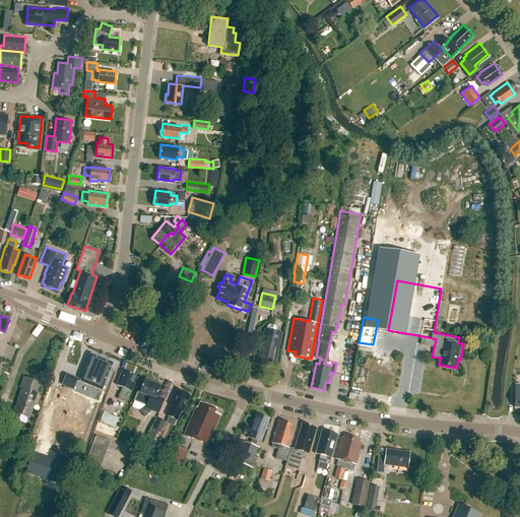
[(266,328),(258,363),(274,367),(282,332),(266,328)]
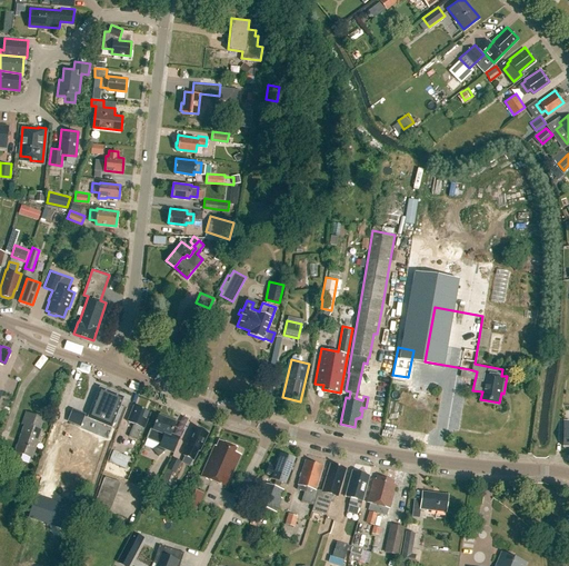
[(100,387),(88,416),(111,425),(123,396),(100,387)]
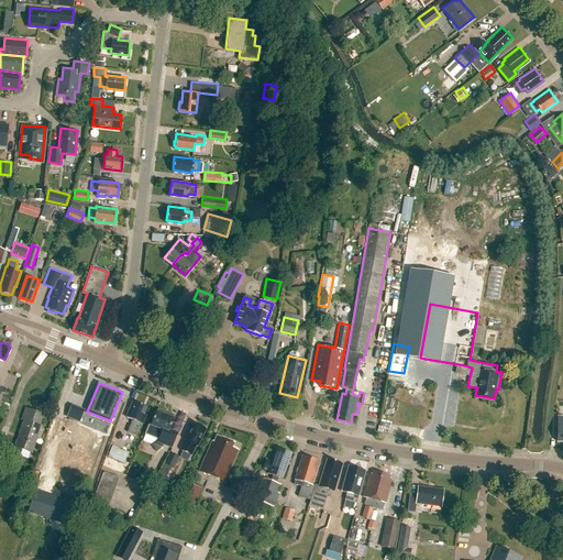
[(86,390),(77,414),(85,416),(94,392),(86,390)]
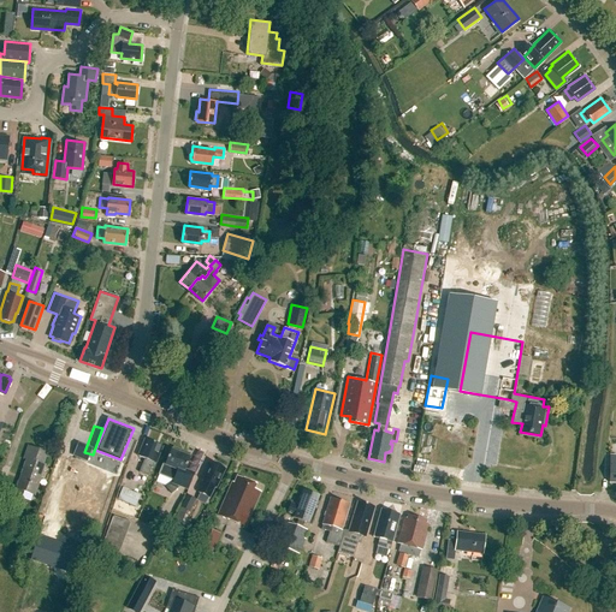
[(144,457),(140,470),(148,474),(152,465),(153,467),(163,444),(147,438),(140,455),(144,457)]
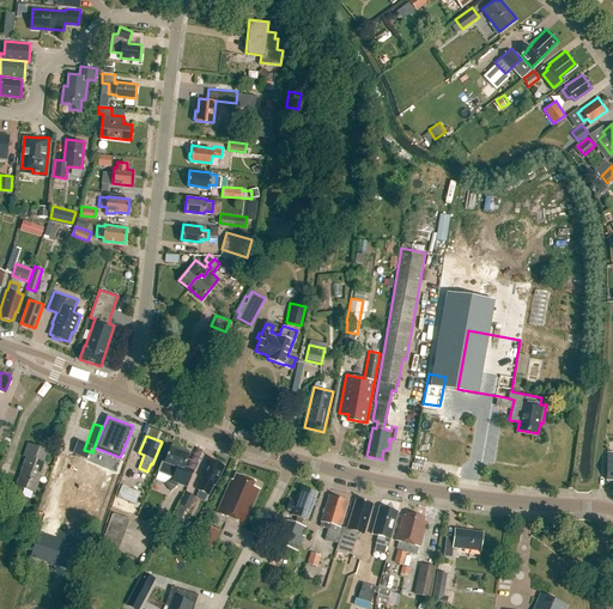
[(43,458),(47,448),(29,440),(25,454),(28,454),(17,483),(34,489),(44,460),(43,458)]
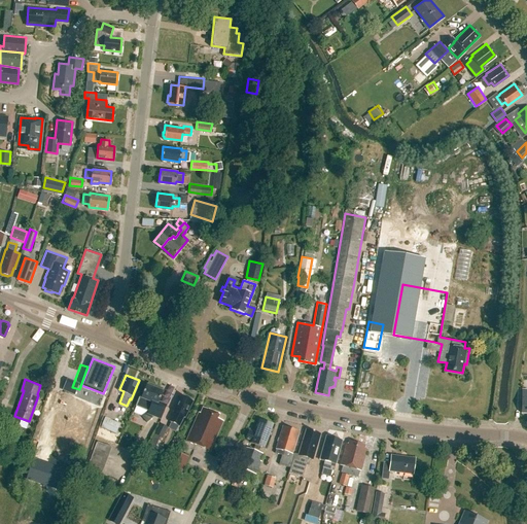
[(148,381),(147,383),(146,383),(141,395),(139,395),(136,403),(146,407),(147,409),(141,414),(146,421),(154,415),(161,417),(166,404),(159,400),(163,389),(154,386),(155,384),(148,381)]
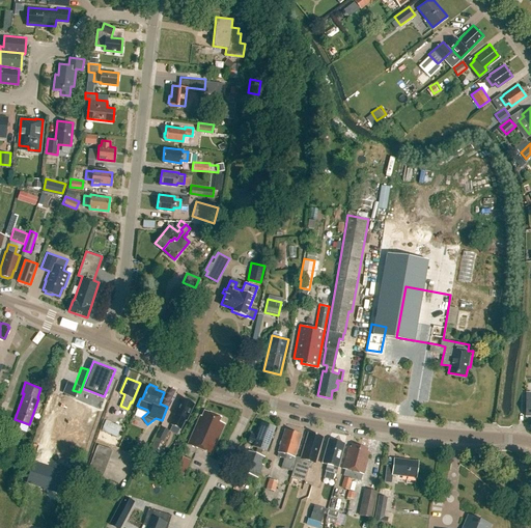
[(83,424),(57,415),(45,450),(54,453),(55,450),(53,450),(55,445),(89,457),(109,403),(92,397),(83,424)]
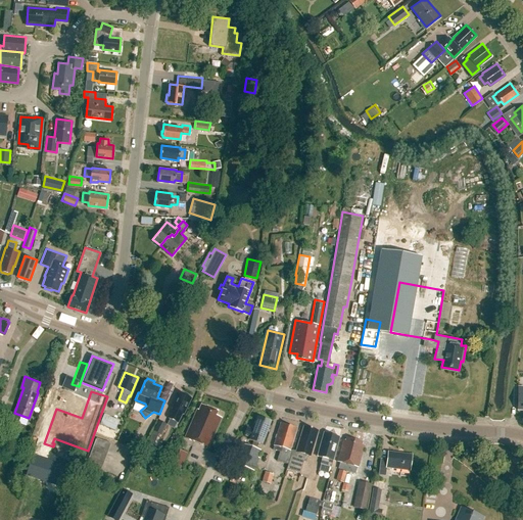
[(183,412),(191,396),(180,391),(172,407),(174,408),(170,417),(177,421),(181,412),(183,412)]
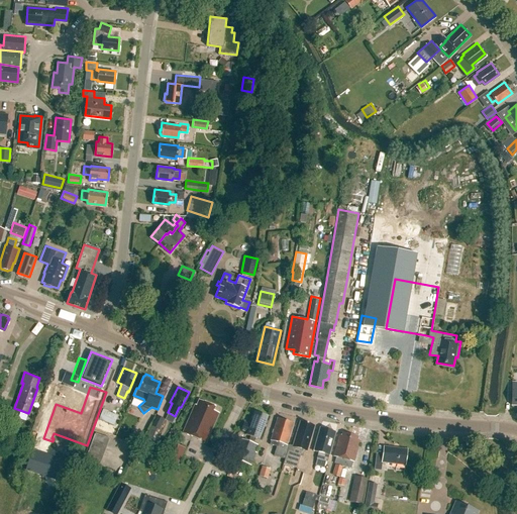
[(194,403),(182,430),(205,440),(218,410),(213,408),(214,405),(199,398),(196,404),(194,403)]
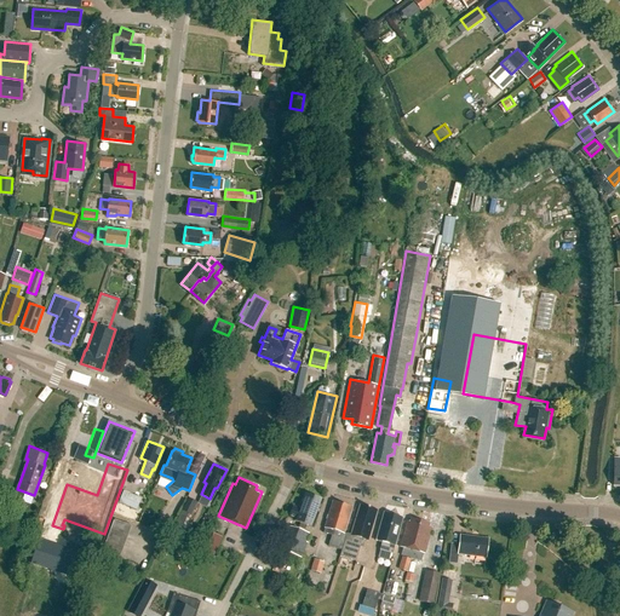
[(136,510),(141,499),(124,491),(119,502),(136,510)]
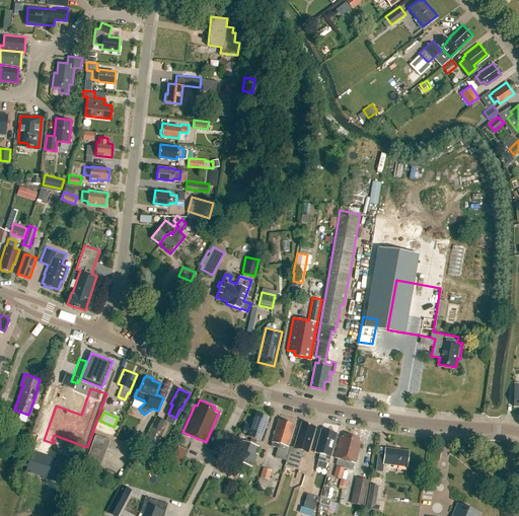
[(241,431),(246,433),(245,434),(262,440),(270,418),(253,412),(249,425),(244,423),(241,431)]
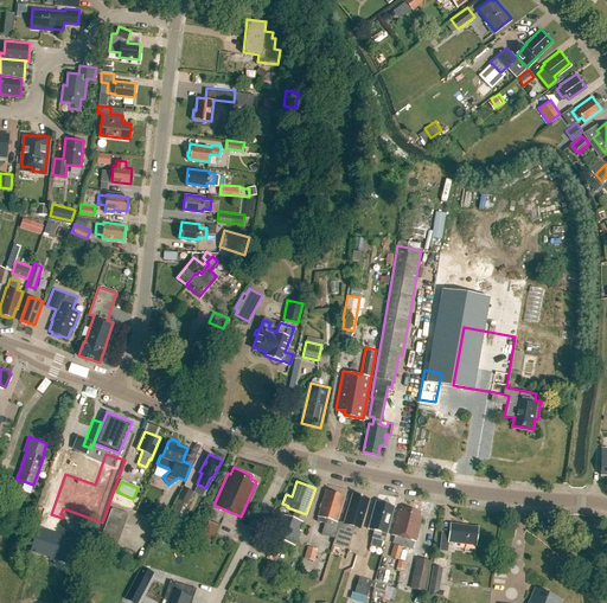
[(186,502),(193,489),(184,485),(178,498),(185,501),(186,502)]
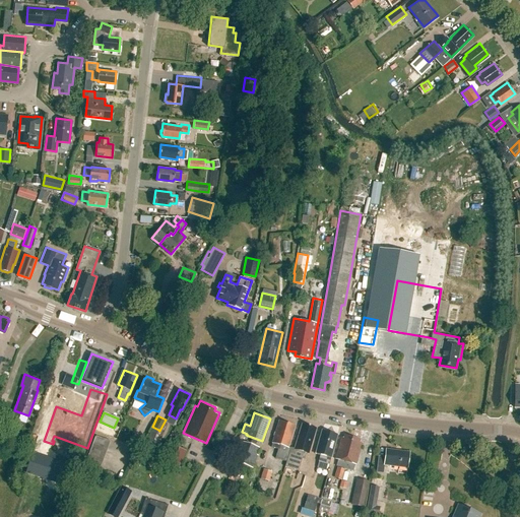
[(278,418),(270,445),(277,447),(274,456),(285,459),(290,446),(287,445),(295,424),(278,418)]
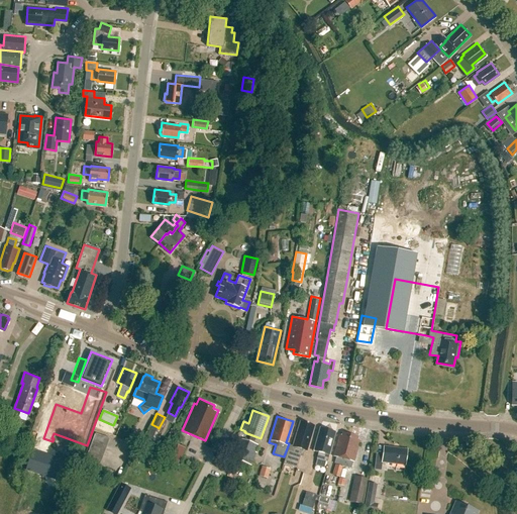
[(307,449),(314,426),(311,426),(312,424),(299,420),(292,444),(289,443),(284,456),(285,456),(283,461),(296,466),(300,453),(302,454),(304,448),(307,449)]
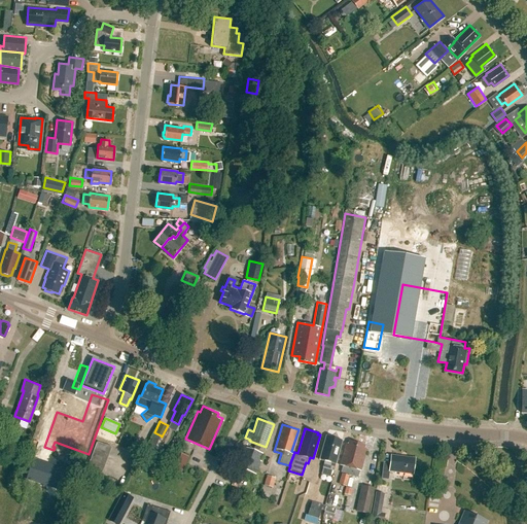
[(161,435),(154,432),(149,443),(154,446),(161,435)]
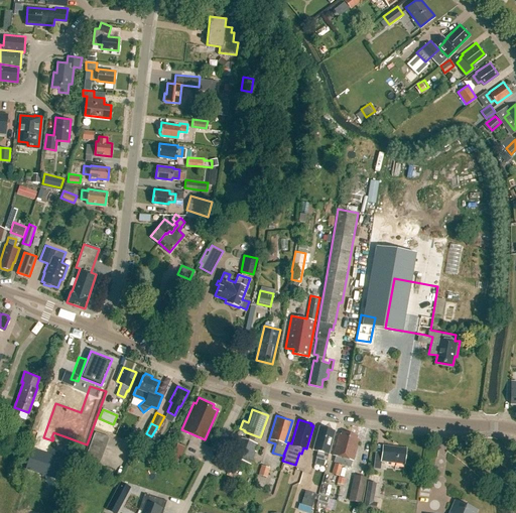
[(318,451),(316,457),(323,458),(324,458),(327,459),(334,429),(319,425),(313,449),(318,451)]
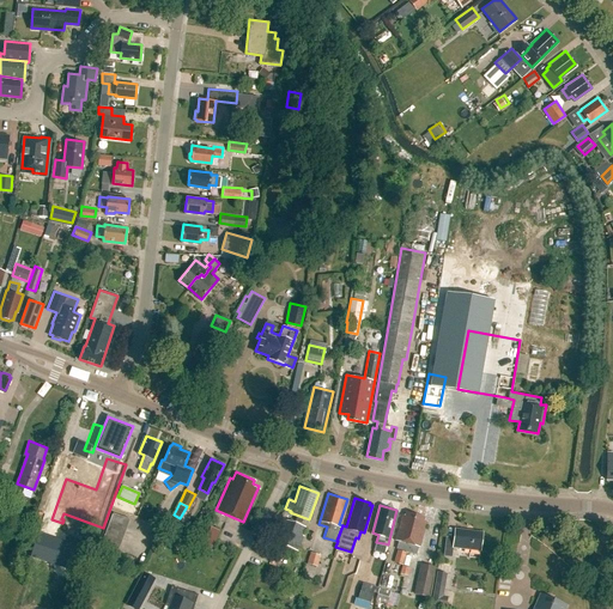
[(395,539),(398,539),(395,546),(405,548),(414,513),(405,511),(405,513),(401,513),(395,539)]
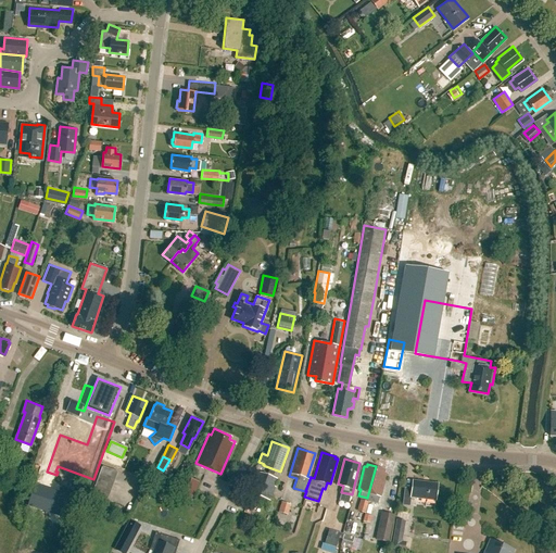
[(91,497),(105,502),(117,470),(102,465),(91,497)]
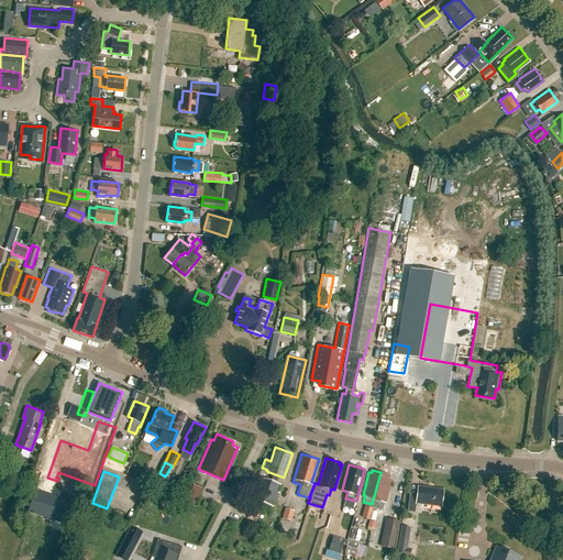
[(392,478),(388,476),(389,474),(381,472),(372,504),(382,507),(384,501),(385,501),(392,478)]
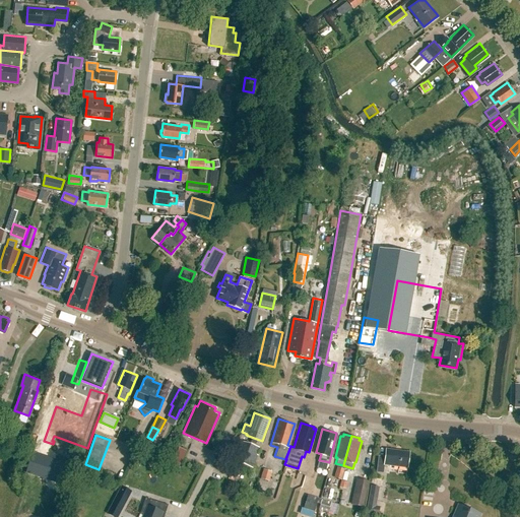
[(256,453),(259,446),(240,439),(233,459),(253,466),(257,454),(256,453)]
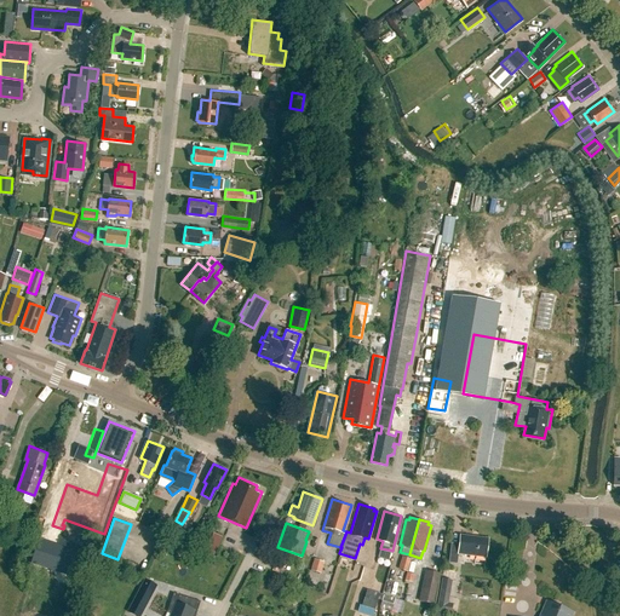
[(451,541),(448,560),(457,562),(458,551),(484,554),(488,537),(460,533),(459,541),(451,541)]
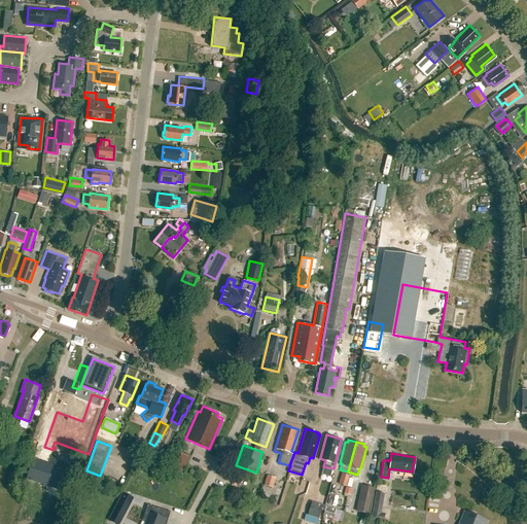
[(67,491),(74,470),(33,457),(26,478),(67,491)]
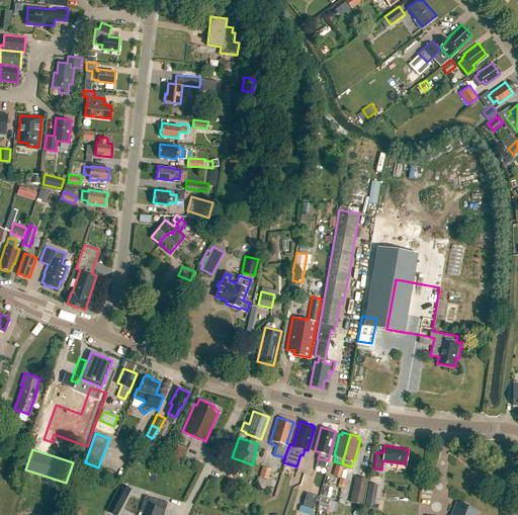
[(336,463),(333,474),(339,476),(340,476),(343,465),(336,463)]
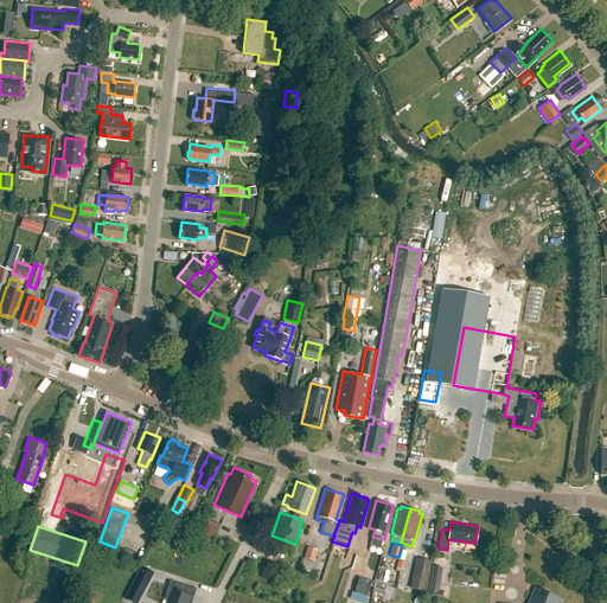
[(314,559),(317,547),(307,545),(304,557),(314,559)]
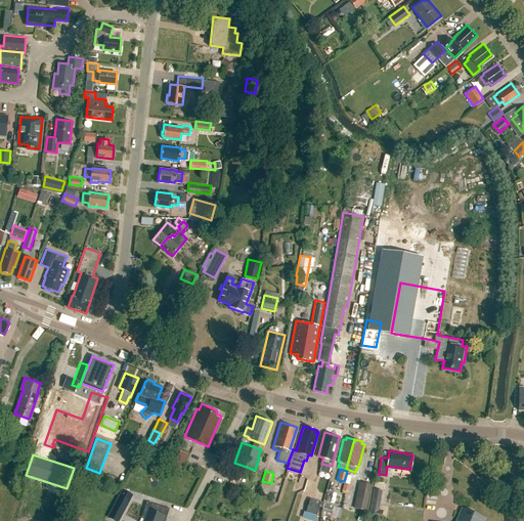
[(359,480),(353,507),(366,509),(372,483),(359,480)]
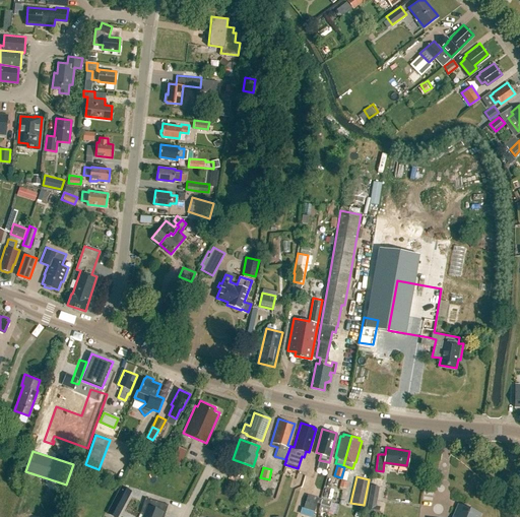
[(371,483),(366,511),(378,513),(380,505),(376,504),(379,485),(371,483)]
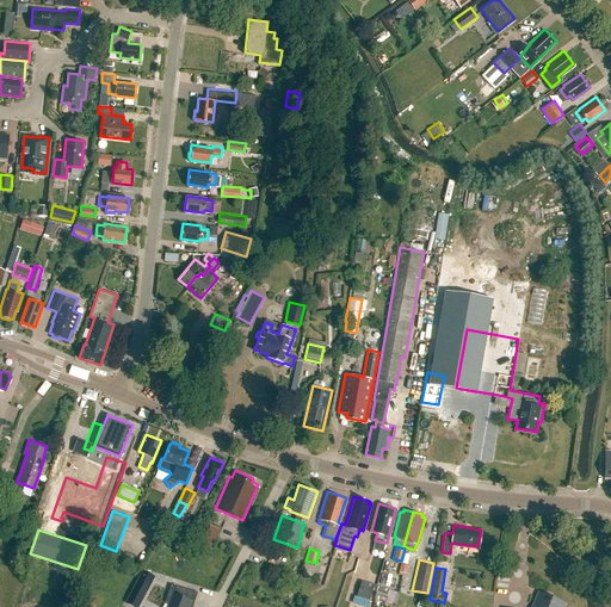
[(380,580),(388,582),(390,575),(382,573),(380,580)]
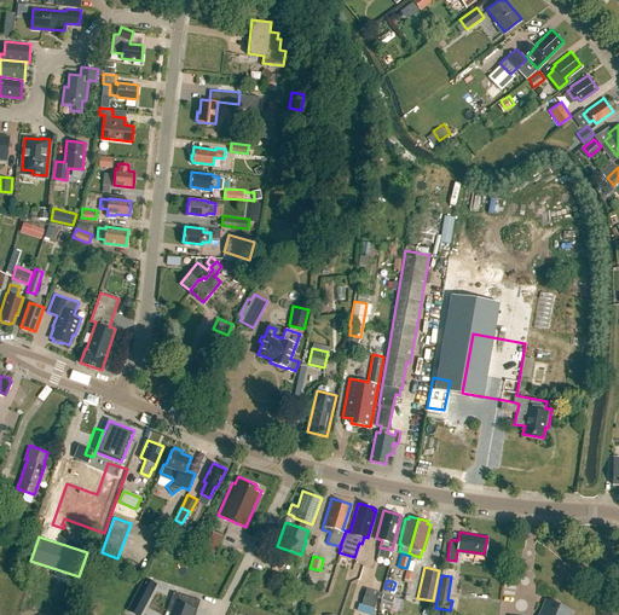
[(366,586),(362,603),(374,607),(374,605),(377,605),(381,591),(366,586)]
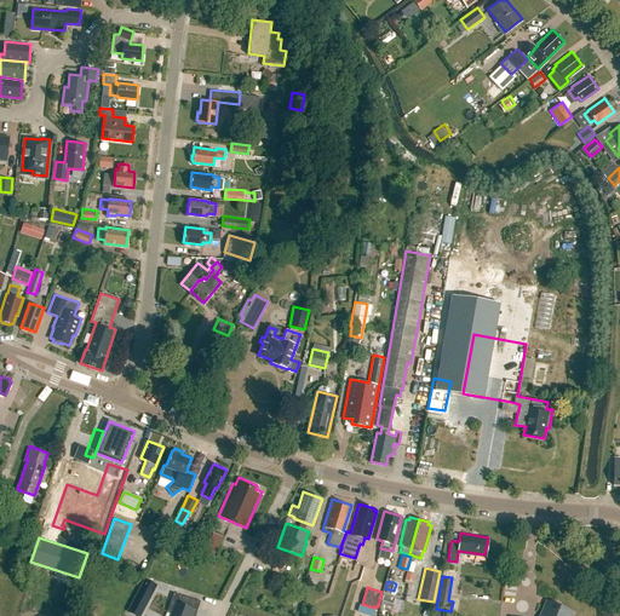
[(171,611),(168,615),(194,615),(200,599),(199,599),(173,591),(167,610),(171,611)]
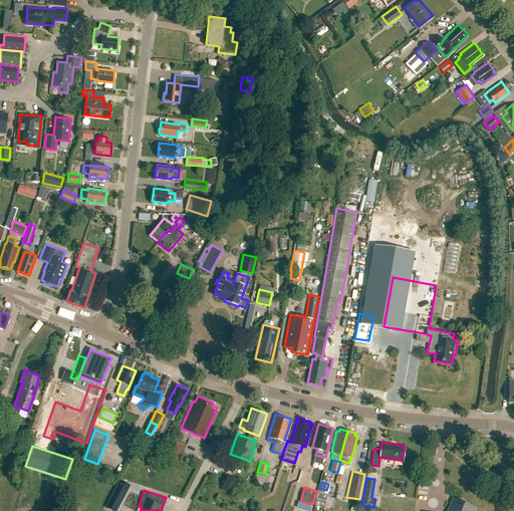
[(318,492),(314,505),(324,508),(327,494),(318,492)]
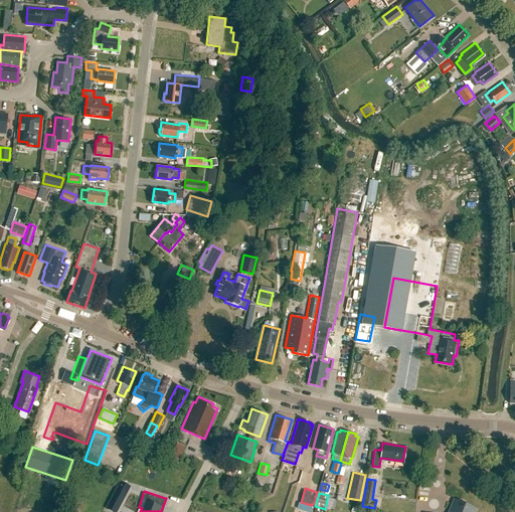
[(448,511),(473,511),(476,507),(455,498),(448,511)]
